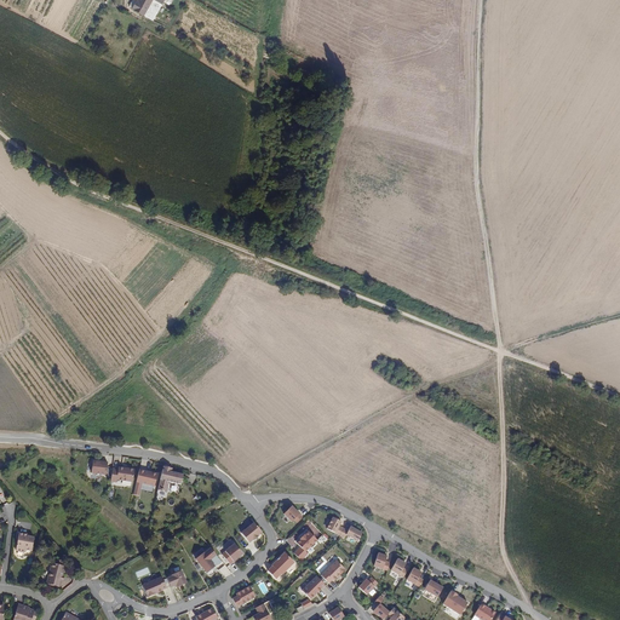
[(138,1),(133,10),(156,22),(167,0),(141,0),(141,3),(138,1)]
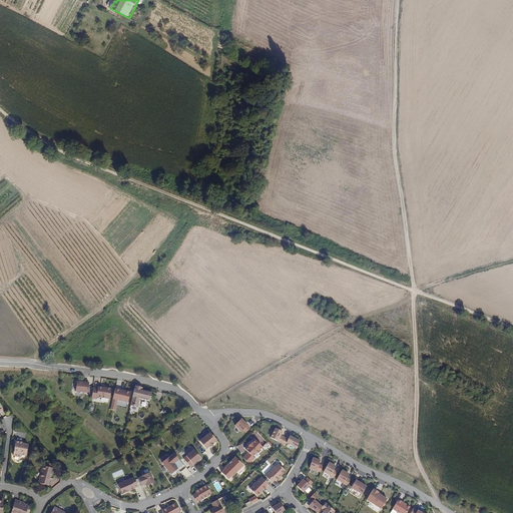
[(77,381),(76,391),(88,393),(90,383),(77,381)]
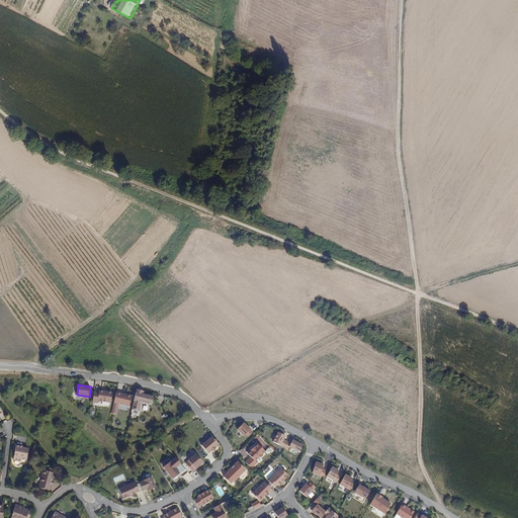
[(99,391),(94,390),(93,402),(98,403),(98,400),(110,401),(112,391),(99,389),(99,391)]
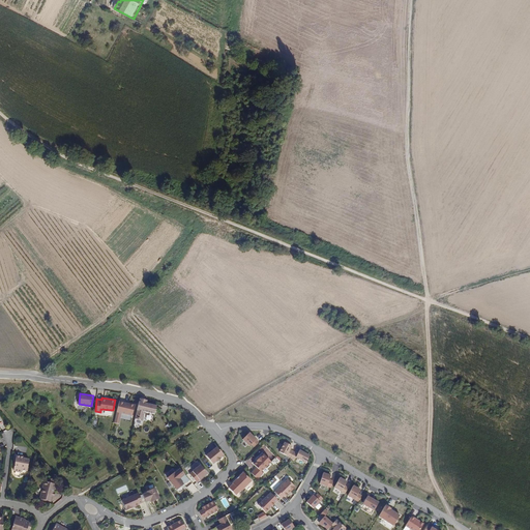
[(147,399),(140,398),(136,416),(143,417),(145,410),(154,412),(156,404),(147,402),(147,399)]
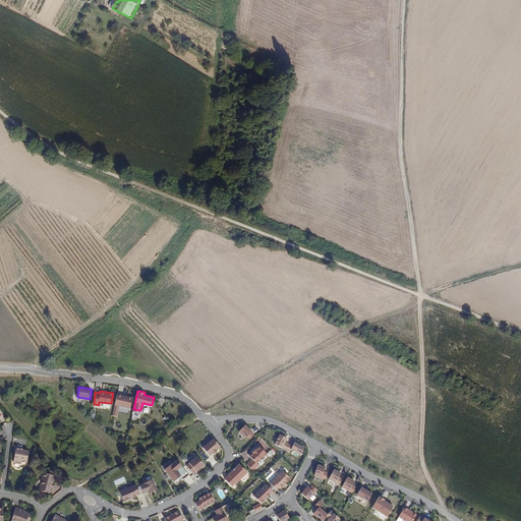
[(132,397),(117,393),(115,404),(129,407),(132,397)]
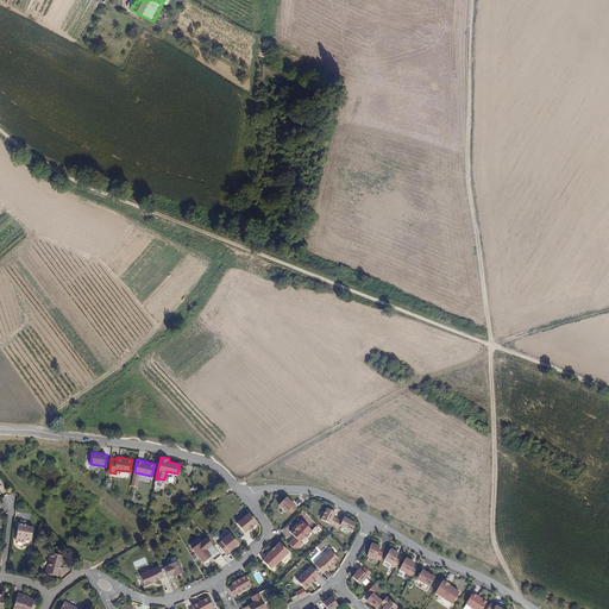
[(284,497),(277,506),(284,513),(287,510),(290,513),(295,508),(284,497)]
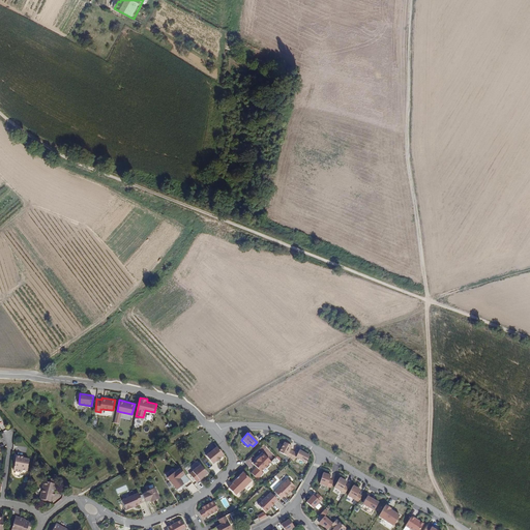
[(283,442),(277,452),(289,459),(292,452),(289,450),(291,446),(283,442)]
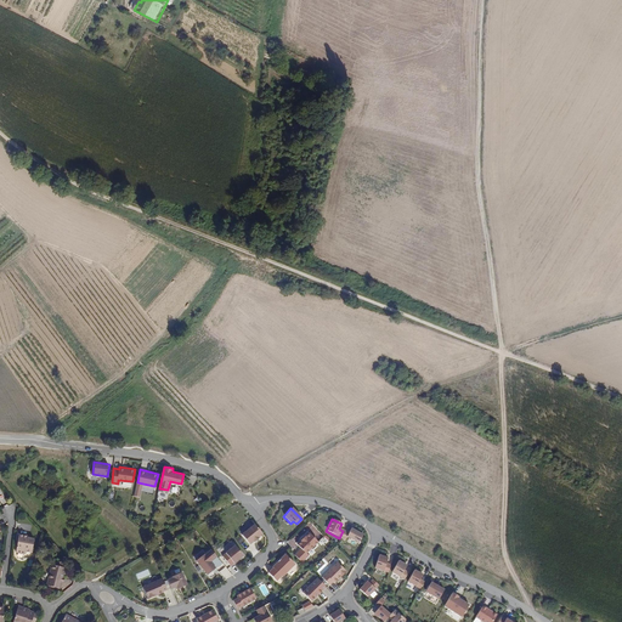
[(242,535),(250,544),(263,535),(250,520),(246,525),(249,529),(242,535)]
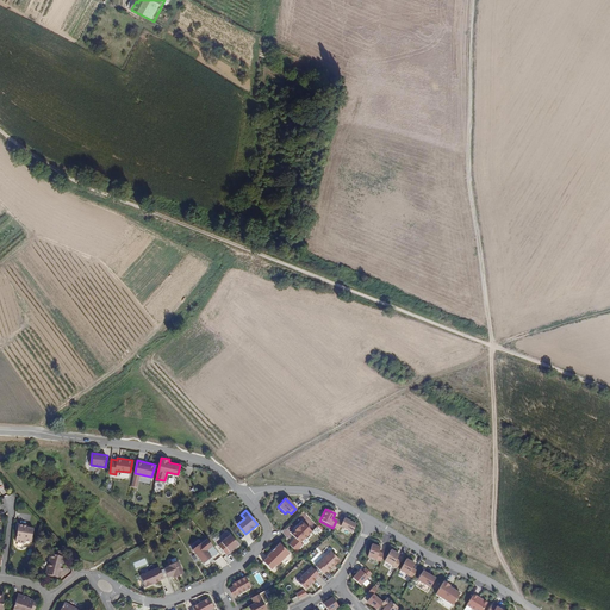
[(341,523),(336,521),(332,528),(337,530),(340,527),(350,533),(355,524),(343,518),(341,523)]
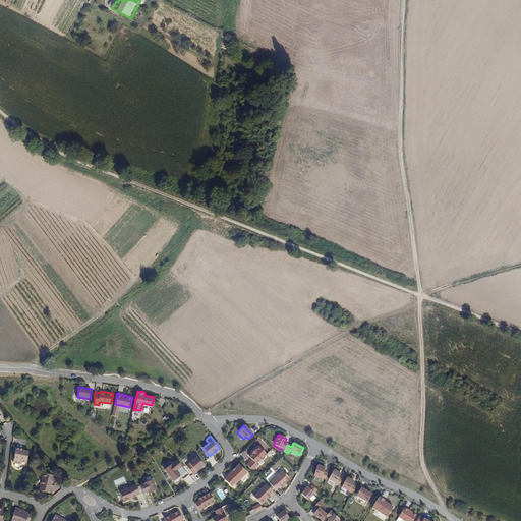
[(259,446),(249,456),(256,462),(267,453),(259,446)]
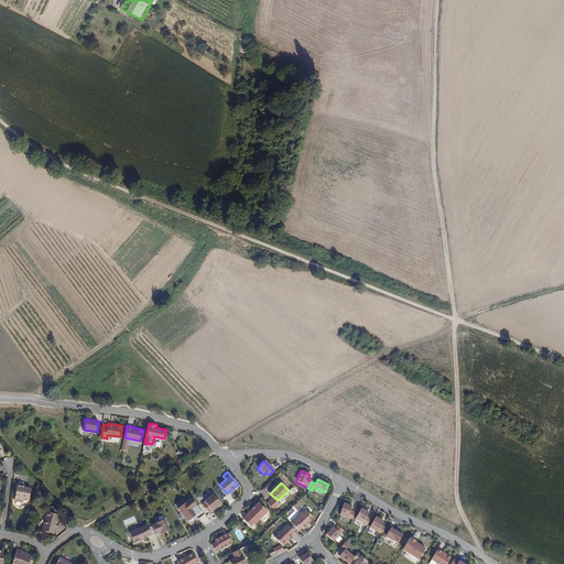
[(14,486),(12,500),(14,502),(20,503),(22,501),(28,501),(30,488),(14,486)]
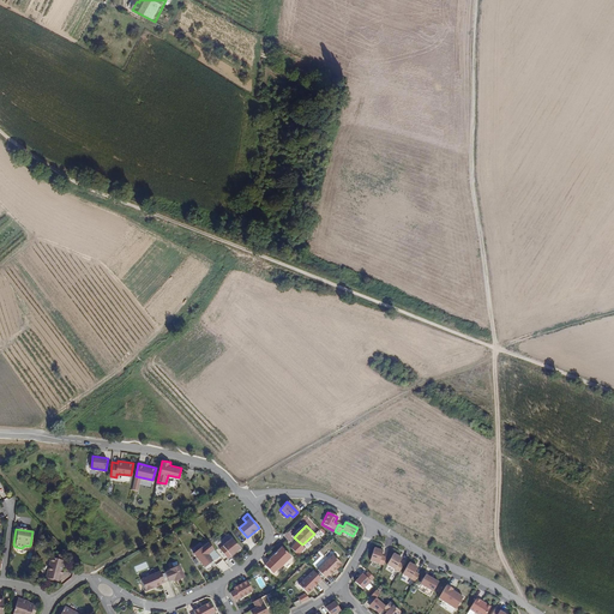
[(233,539),(220,549),(227,559),(240,548),(233,539)]
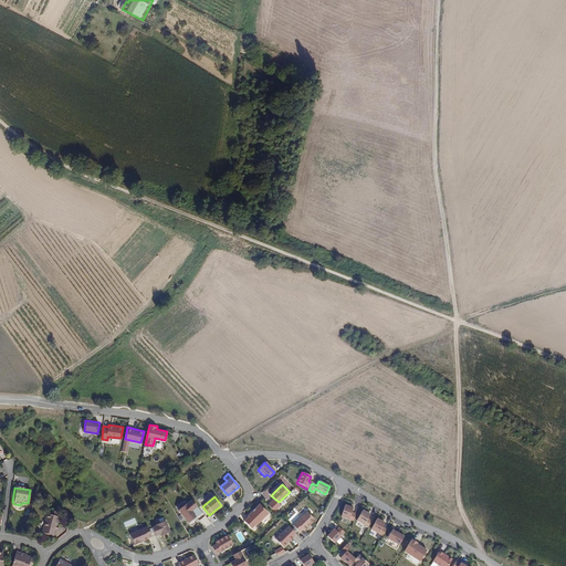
[(187,504),(179,510),(189,522),(196,516),(191,511),(197,506),(192,501),(187,505),(187,504)]
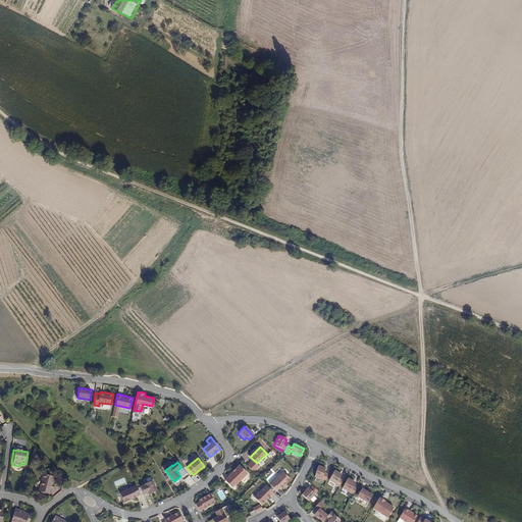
[(225,480),(231,487),(247,473),(240,465),(228,475),(229,477),(225,480)]
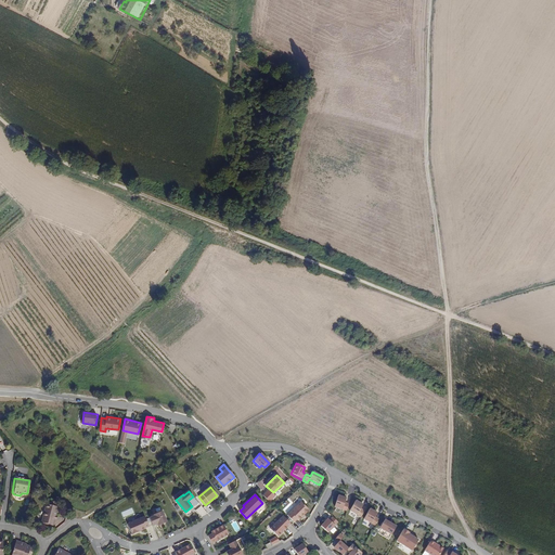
[(337,495),(333,507),(346,512),(348,504),(344,503),(345,498),(337,495)]
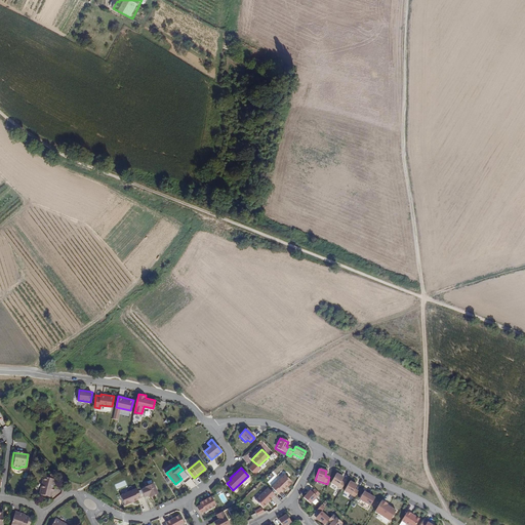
[(335,474),(329,483),(340,489),(344,483),(339,481),(341,477),(335,474)]
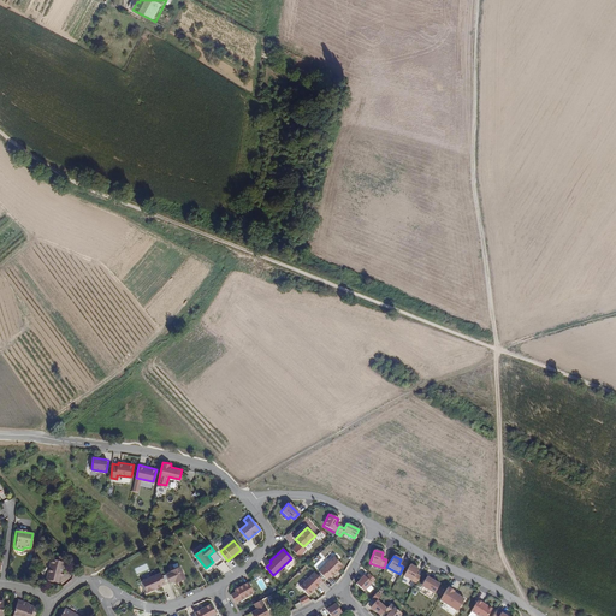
[(333,557),(319,572),(326,579),(330,576),(331,578),(343,566),(333,557)]
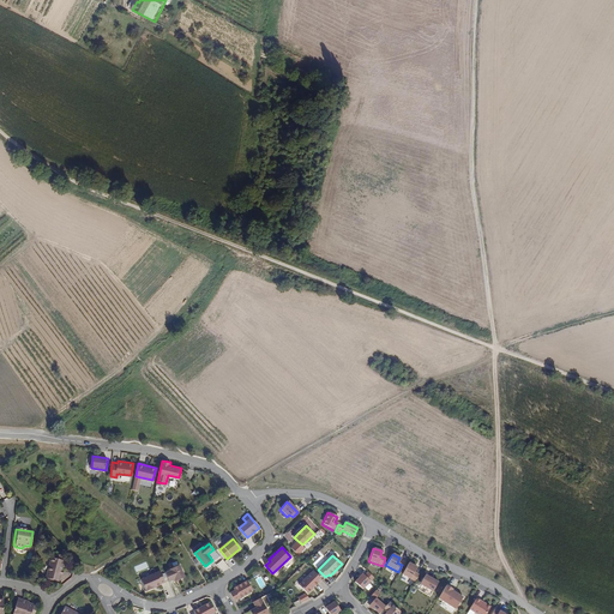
[(50,558),(43,578),(59,582),(60,576),(61,576),(64,571),(61,571),(64,561),(50,558)]
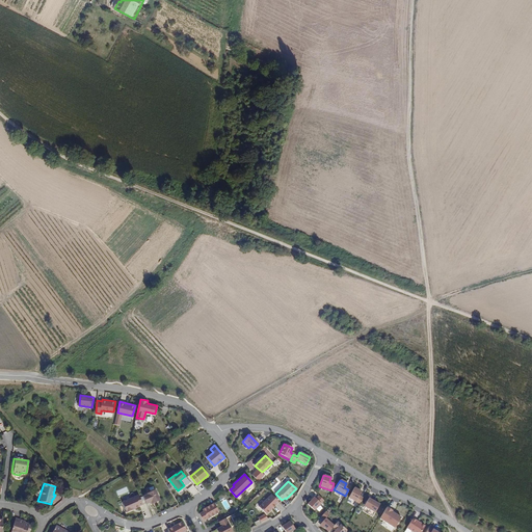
[(191,495),(197,490),(193,485),(187,489),(191,495)]
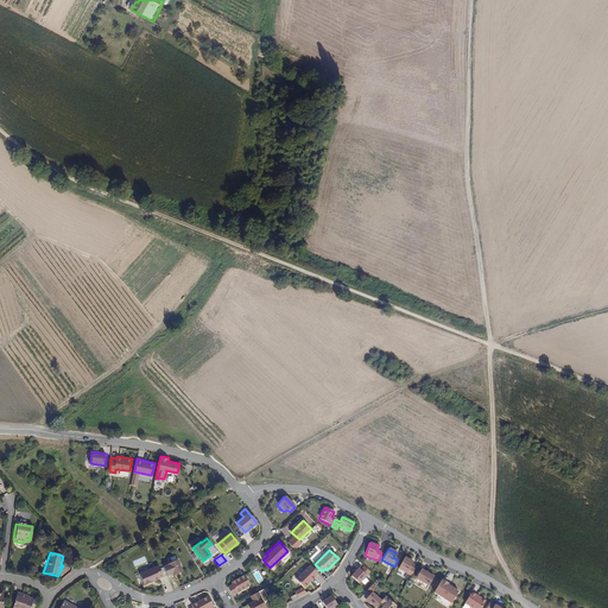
[(404,557),(397,569),(410,576),(415,569),(410,567),(412,562),(404,557)]
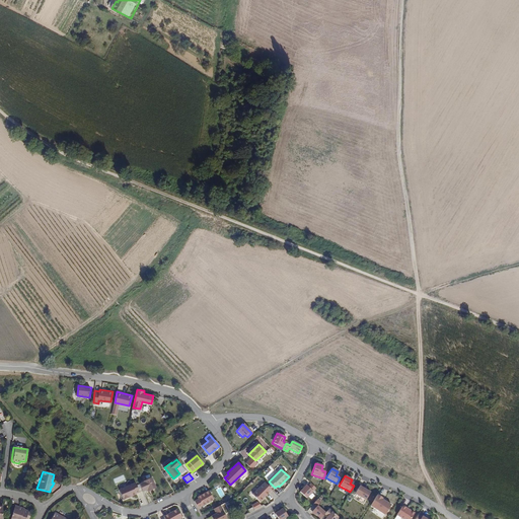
[(151,478),(140,483),(143,490),(147,489),(148,492),(155,489),(151,478)]
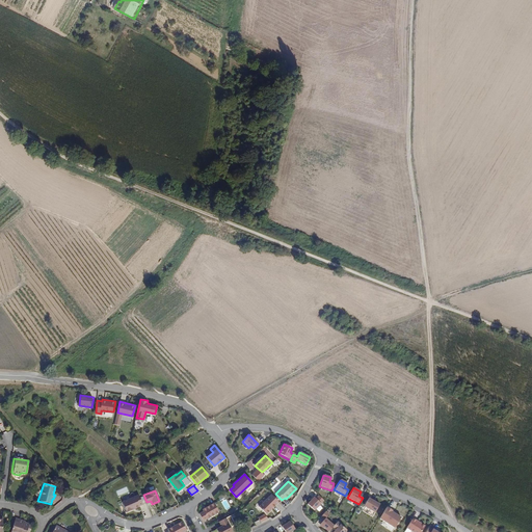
[(139,495),(123,502),(126,511),(143,505),(139,495)]
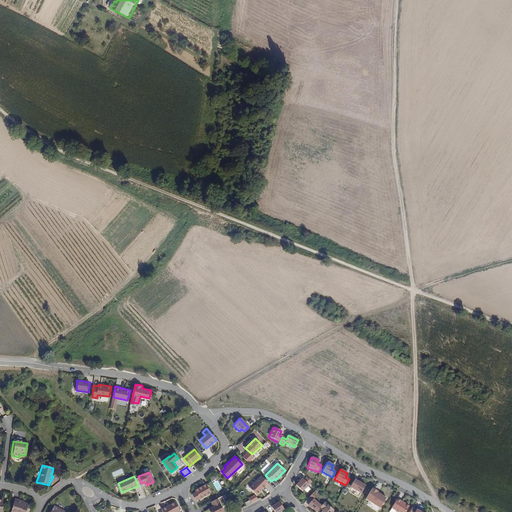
[(249,489),(255,495),(268,482),(262,476),(249,489)]
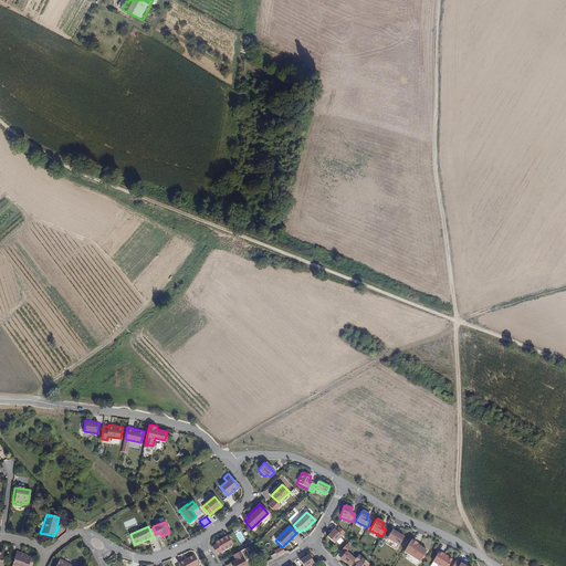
[(327,536),(334,543),(344,533),(338,527),(335,531),(334,528),(327,536)]
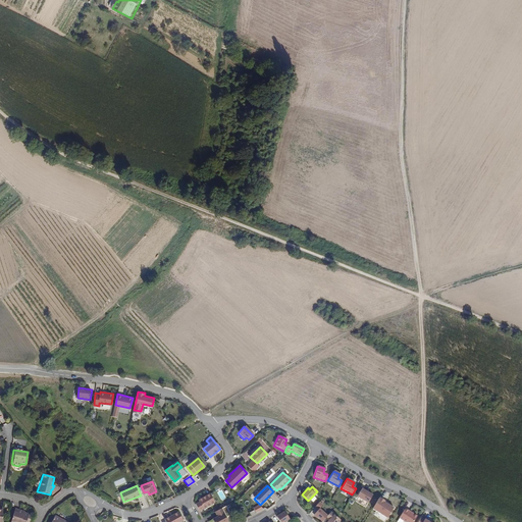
[(361,488),(356,497),(367,504),(372,496),(361,488)]
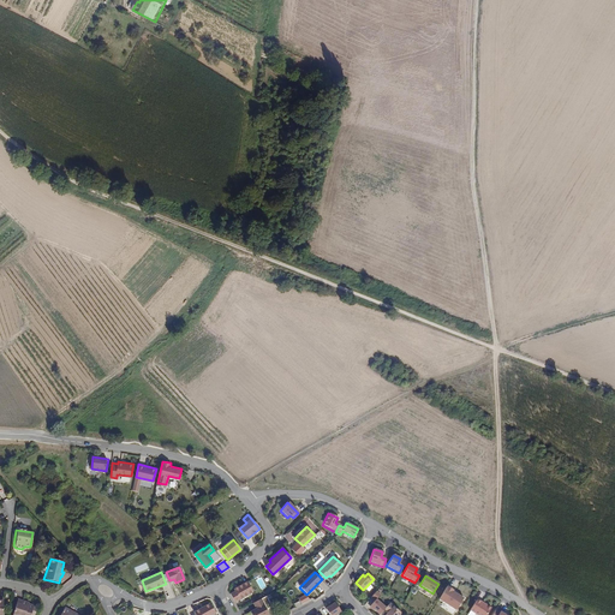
[(162,585),(167,596),(173,593),(169,583),(162,585)]
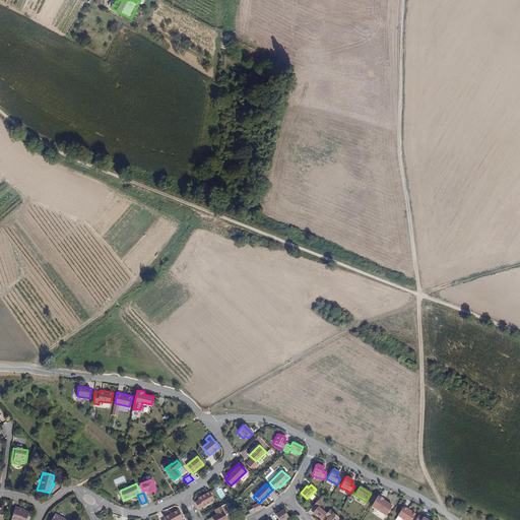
[(195,503),(198,509),(214,501),(210,493),(206,495),(205,493),(198,497),(199,501),(195,503)]
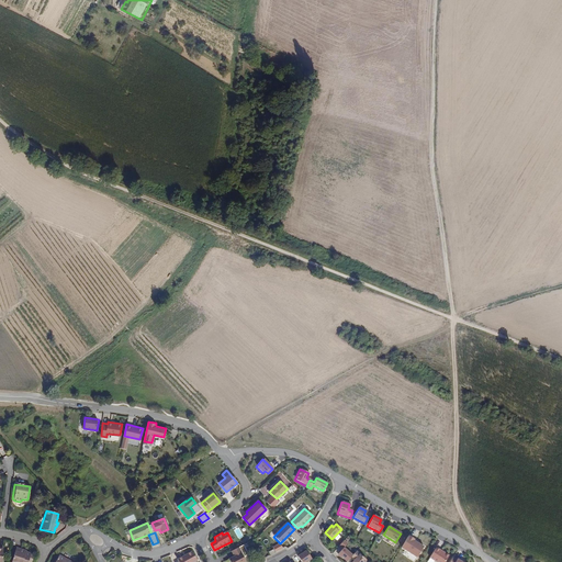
[(409,535),(402,547),(418,557),(425,546),(414,539),(415,538),(409,535)]
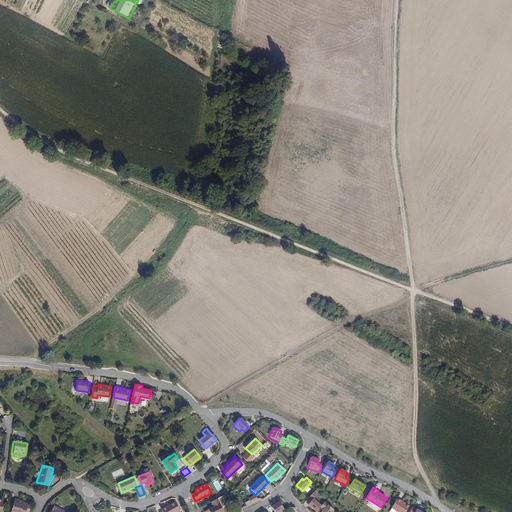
[(307,505),(315,511),(320,506),(313,499),(316,495),(313,493),(309,498),(311,500),(307,505)]
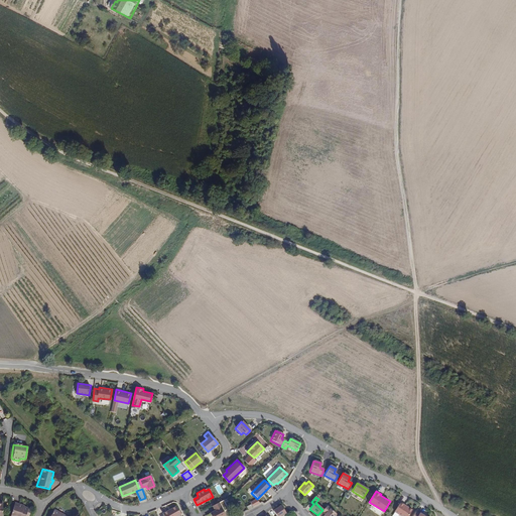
[(210,513),(212,515),(226,515),(227,515),(219,502),(213,506),(215,510),(210,513)]
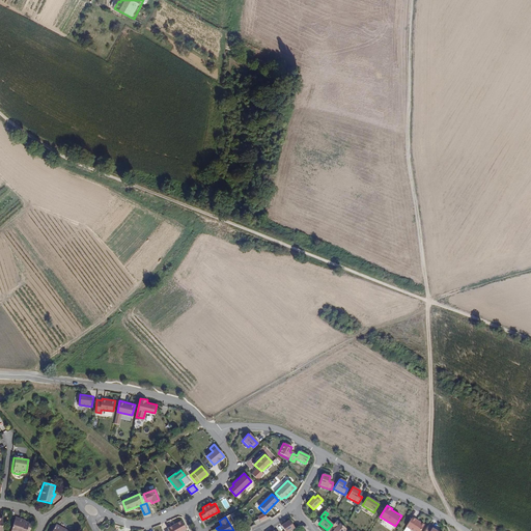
[(413,516),(407,525),(415,530),(420,530),(424,525),(413,516)]
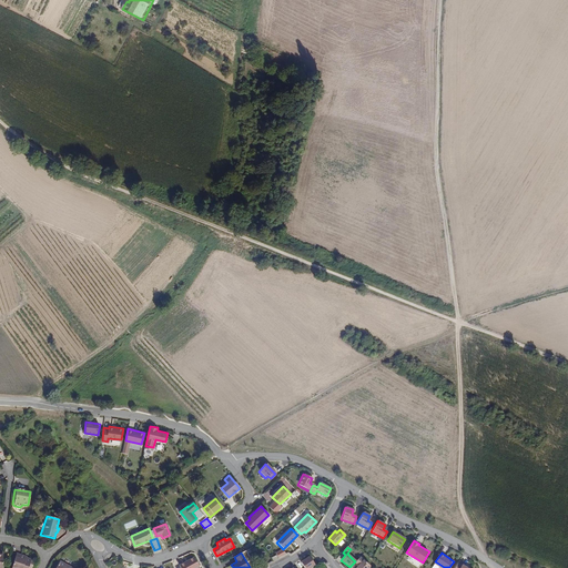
[(16,556),(10,567),(28,567),(30,561),(16,556)]
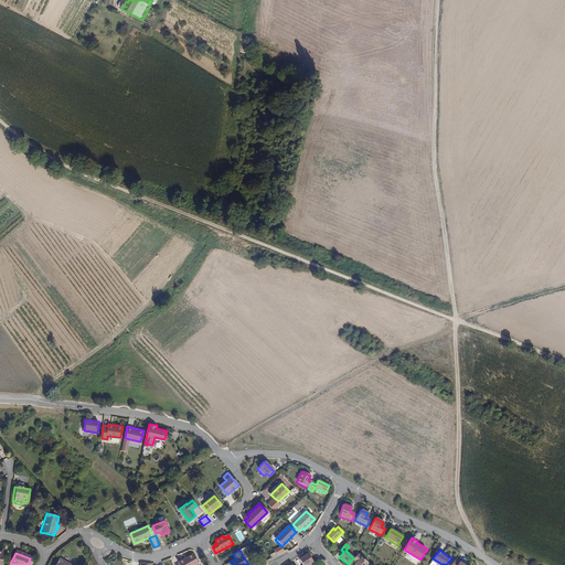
[(356,562),(354,564),(365,564),(369,562),(359,553),(353,558),(356,562)]
